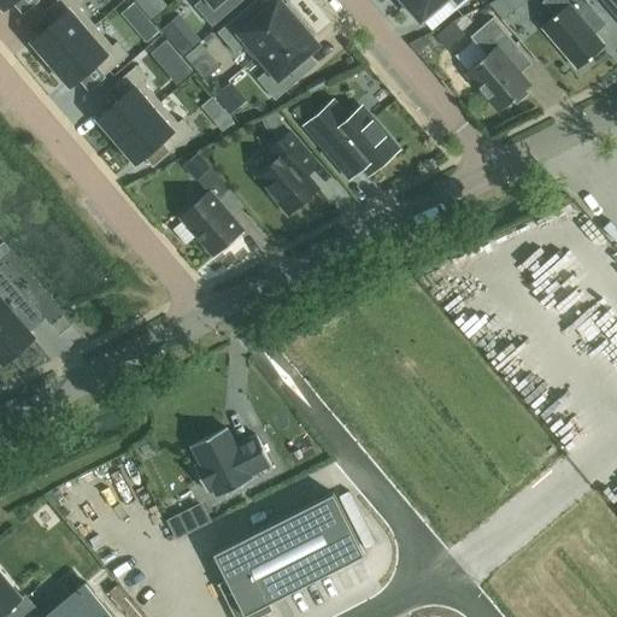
[(56,21),(31,41),(50,62),(51,64),(95,25),(77,5),(82,1),(81,0),(57,0),(46,10),(56,21)]
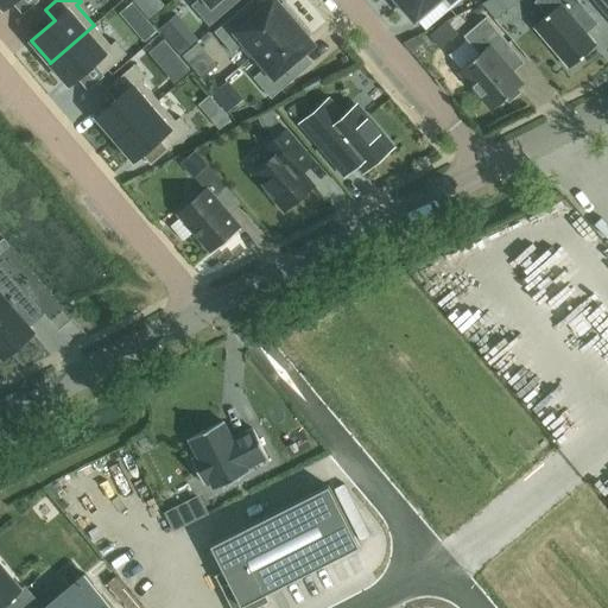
[(197,0),(191,5),(209,26),(233,6),(227,0),(197,0)]
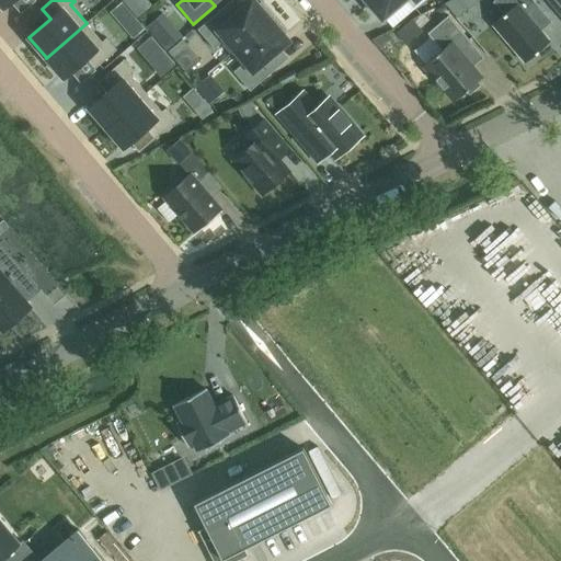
[(231,54),(273,18),(261,3),(258,6),(253,0),(252,0),(228,21),(219,11),(197,30),(214,49),(221,43),(231,54)]
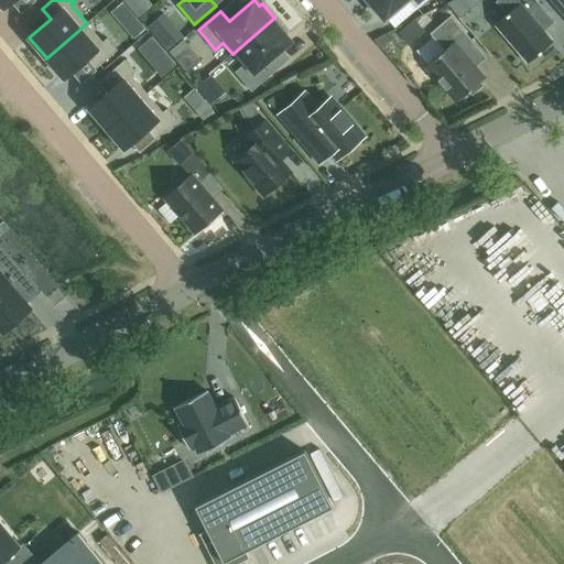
[(368,0),(384,19),(407,0),(415,10),(426,0),(368,0)]
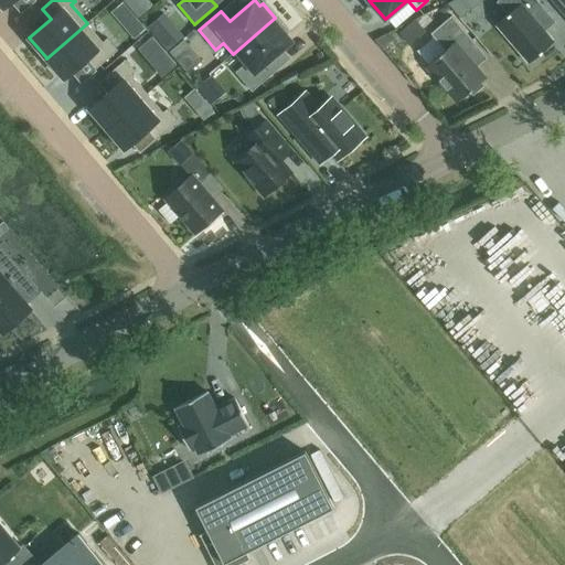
[(499,0),(510,12),(499,22),(531,61),(556,40),(533,12),(544,3),(541,0),(499,0)]
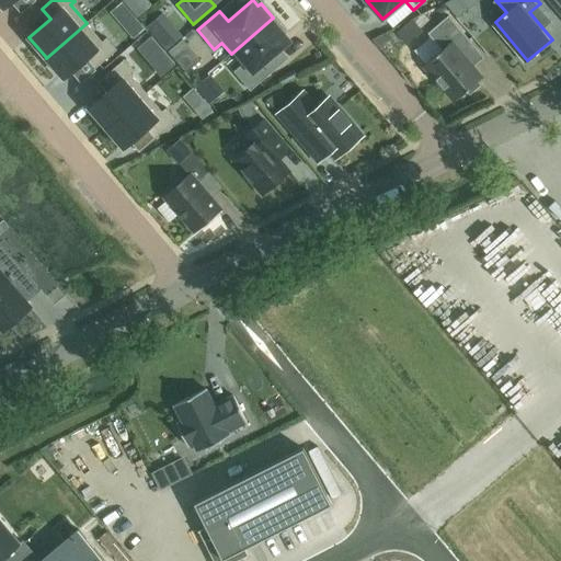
[(560,0),(546,0),(560,15),(560,13),(560,0)]
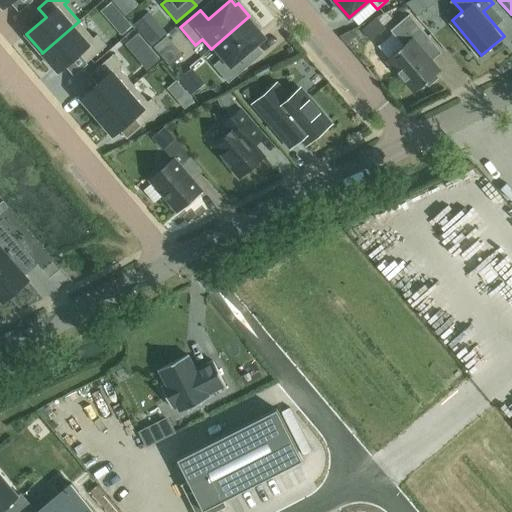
[(148,36),(163,30),(156,14),(142,20),(148,36)]
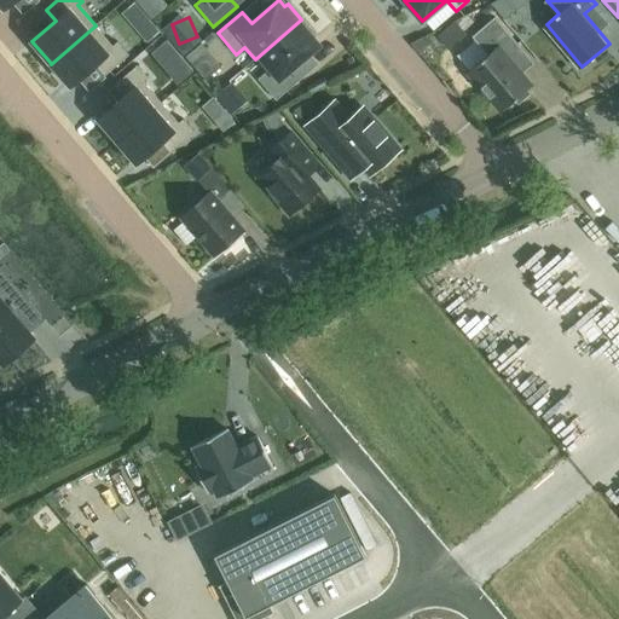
[(468,71),(502,110),(515,99),(519,104),(530,94),(526,90),(531,86),(507,58),(520,47),(495,17),(473,36),(487,55),(468,71)]
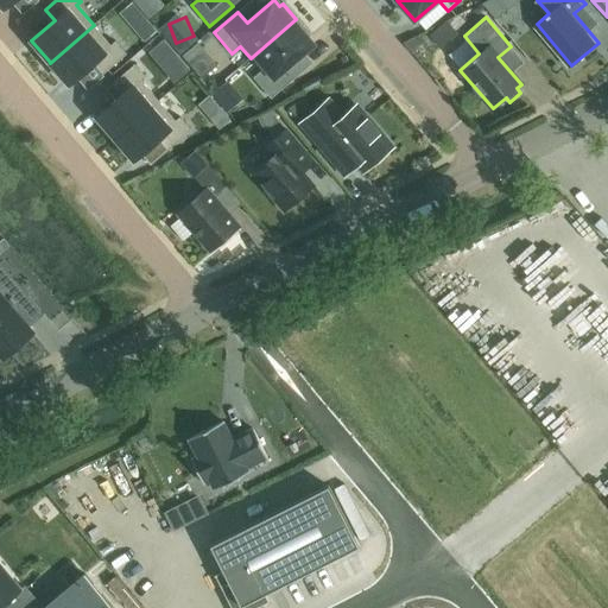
[(296,19),(251,58),(261,71),(253,77),(271,99),(295,78),(285,68),(312,44),(308,38),(310,36),(296,19)]
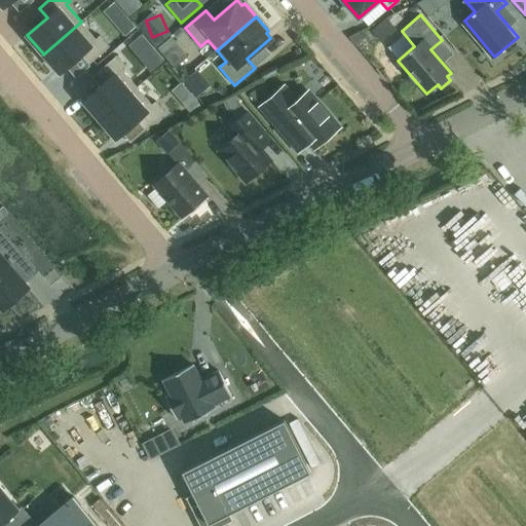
[(81,22),(43,54),(44,55),(60,73),(80,55),(88,65),(109,47),(100,36),(96,39),(81,22)]
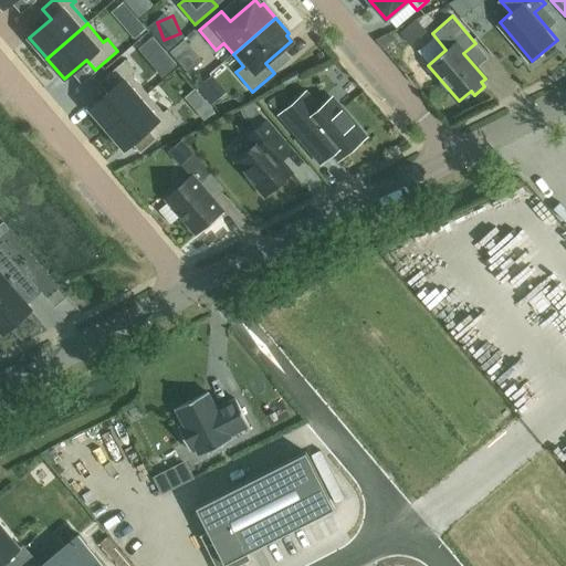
[(112,90),(90,108),(107,128),(147,94),(132,75),(136,72),(125,60),(103,79),(112,90)]
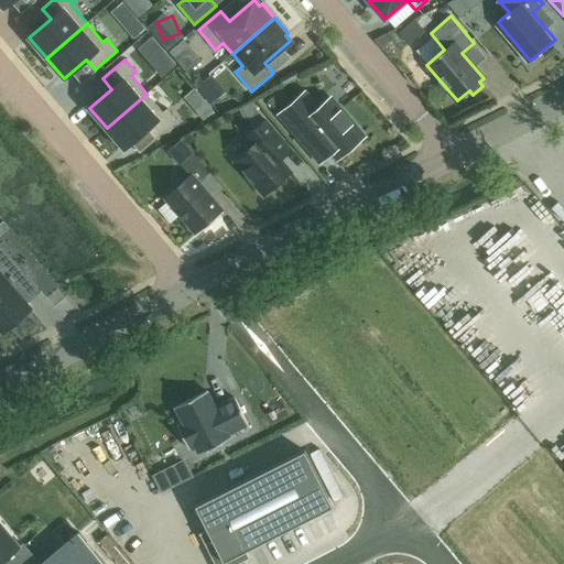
[(320,162),(333,152),(338,159),(364,137),(331,98),(318,108),(305,93),(279,115),(320,162)]
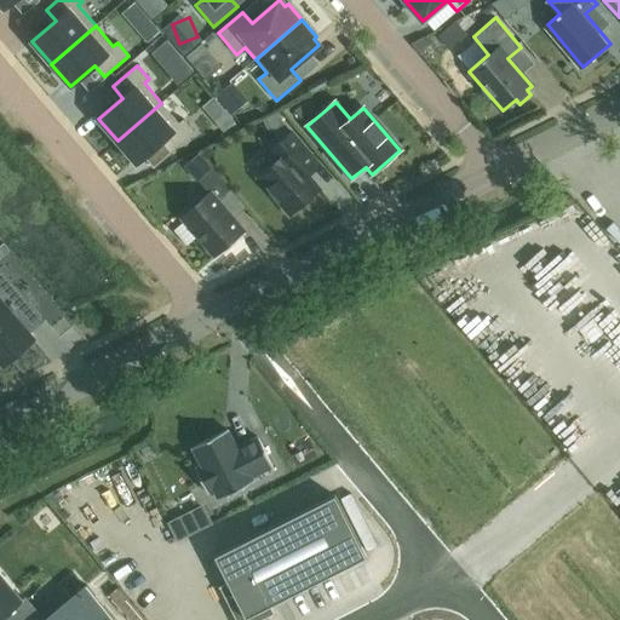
[(161,103),(118,141),(136,164),(160,143),(170,154),(195,133),(184,120),(179,124),(161,103)]
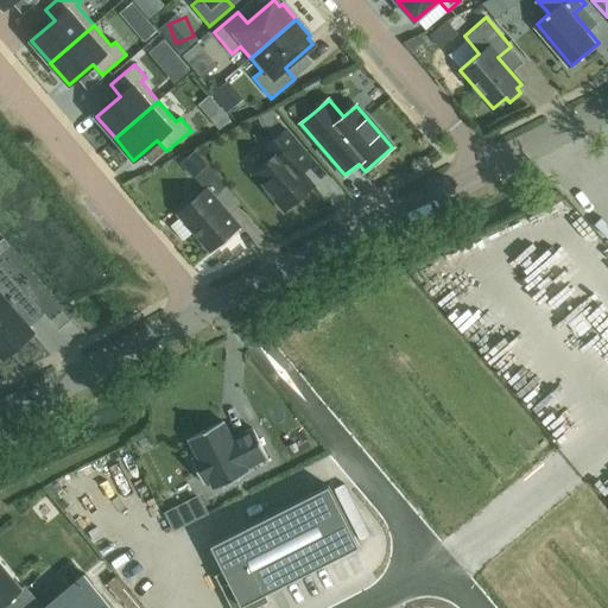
[(303,173),(315,164),(285,130),(264,149),(272,158),(253,173),(284,210),(314,187),(303,173)]
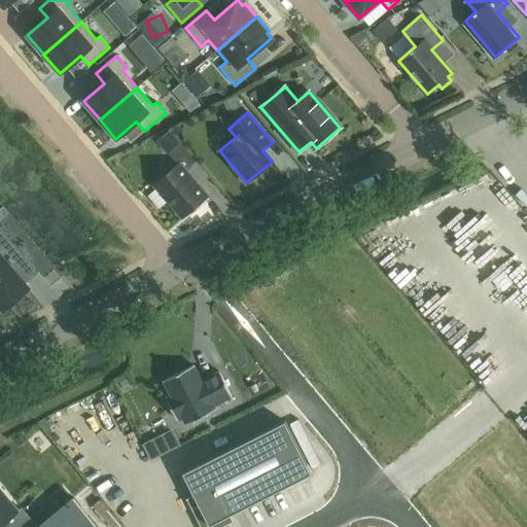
[(154,184),(183,217),(206,197),(184,172),(197,162),(180,143),(168,153),(178,165),(154,184)]
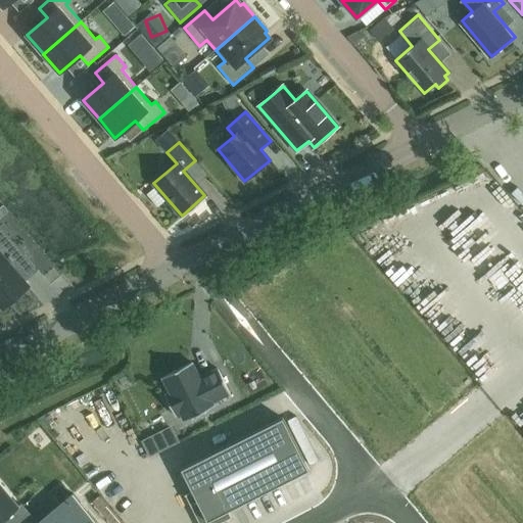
[(0,226),(0,304),(2,307),(27,286),(10,267),(25,255),(0,226)]
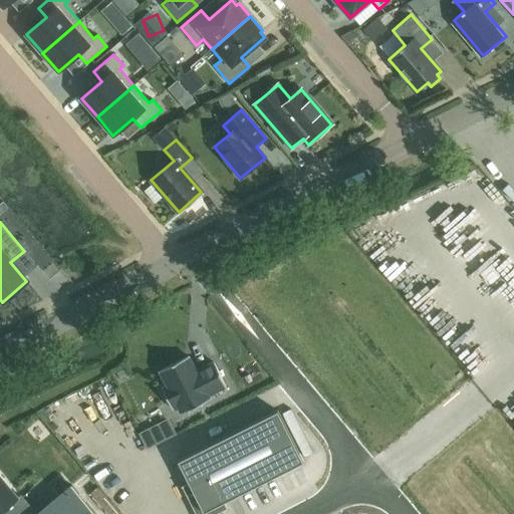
[(196,371),(188,356),(160,370),(167,387),(162,389),(172,409),(177,406),(181,414),(210,400),(208,396),(226,387),(214,362),(196,371)]
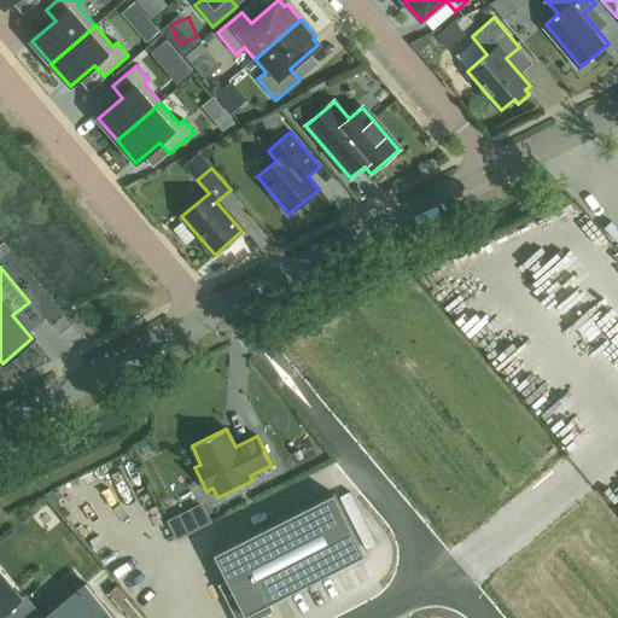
[(333,494),(214,554),(227,581),(219,586),(219,587),(220,586),(235,617),(257,617),(272,611),(273,612),(274,612),(270,604),(365,555),(333,494)]
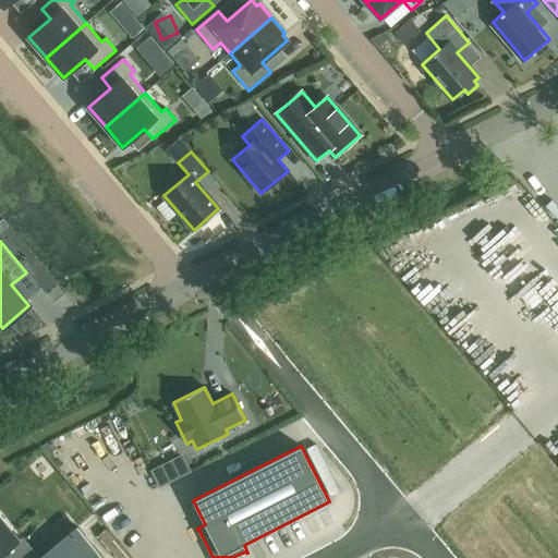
[(0,557),(10,557),(7,554),(20,542),(0,519),(0,557)]
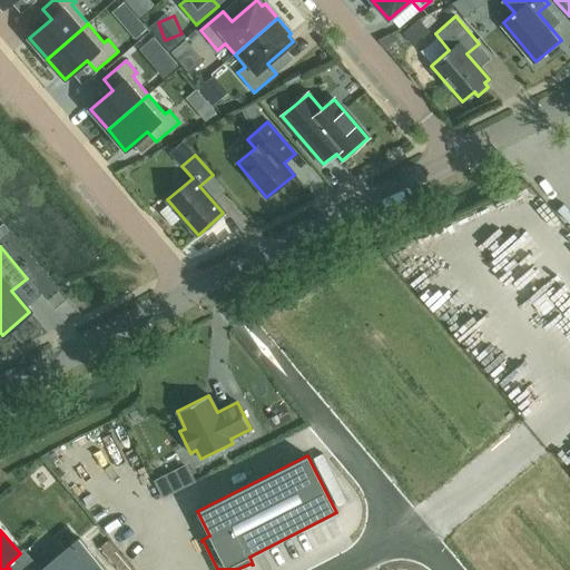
[(106,569),(79,538),(41,569),(106,569)]
